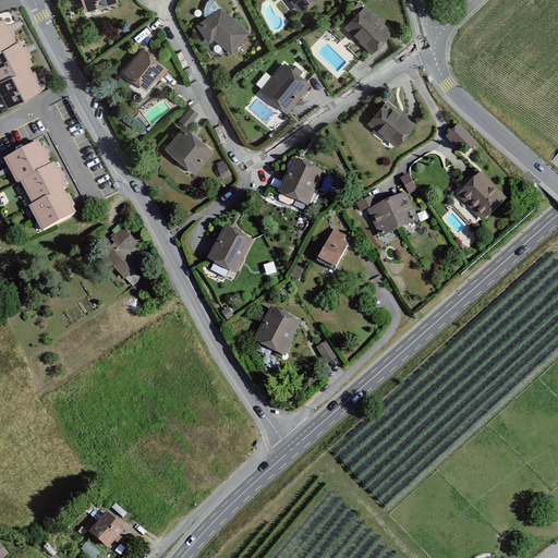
[(116,0),(82,0),(85,10),(98,5),(99,9),(117,3),(116,0)]
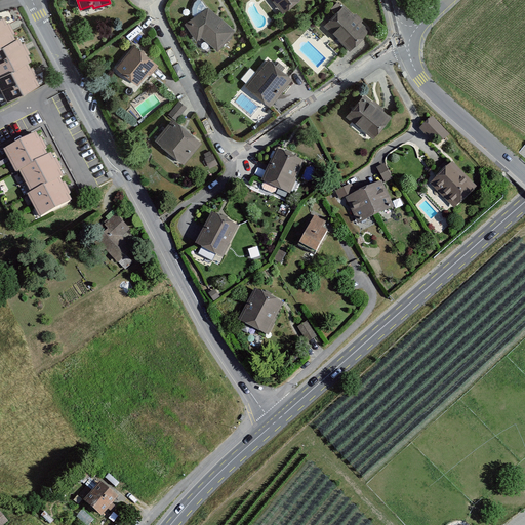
[(296,0),(274,0),(283,11),(296,0)]
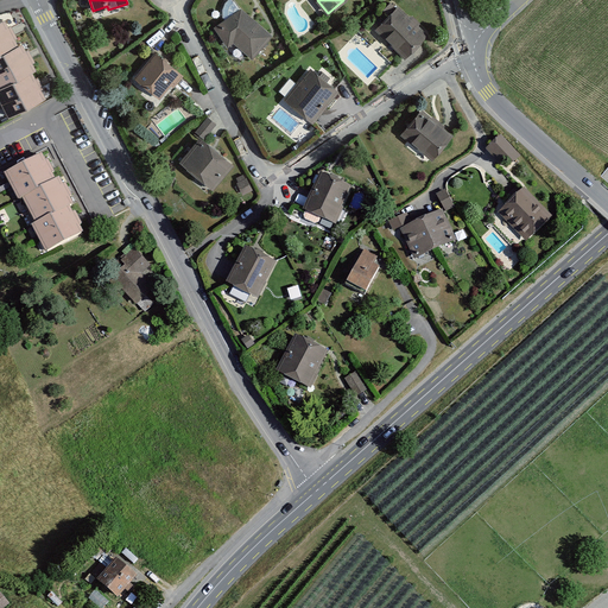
[(241,12),(216,29),(228,45),(233,42),(254,58),(271,36),(241,12)]
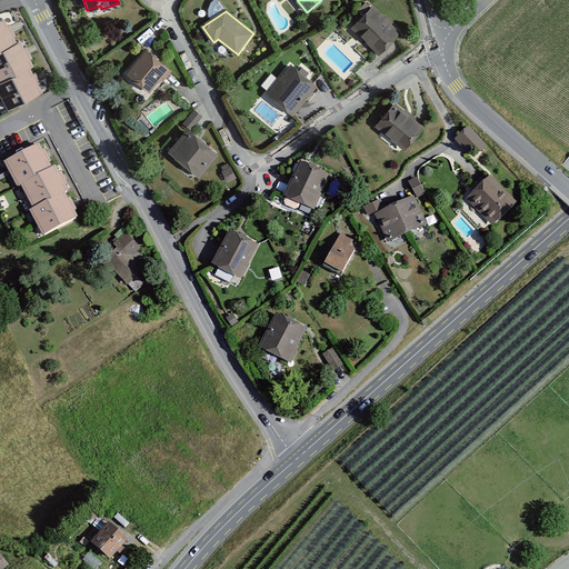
[(371,11),(353,29),(379,52),(396,35),(371,11)]
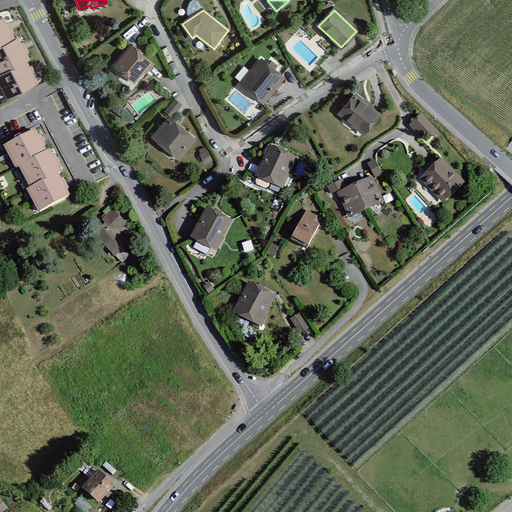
[(0,18),(0,89),(5,98),(34,82),(23,61),(27,59),(15,38),(12,40),(0,18)]
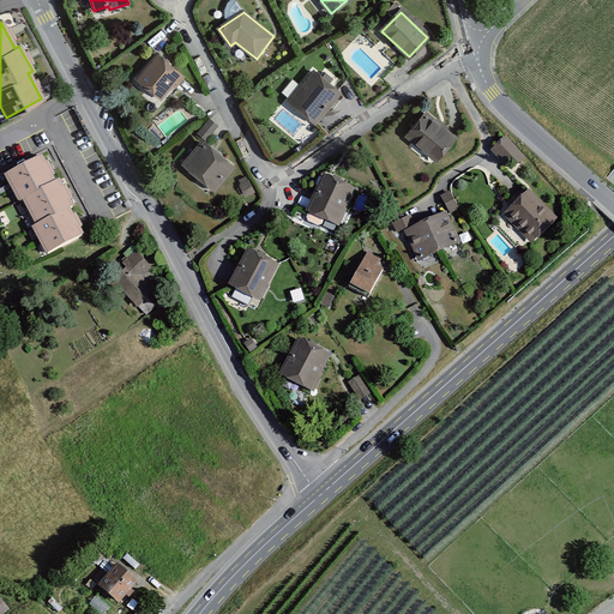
[(180,76),(156,56),(137,79),(158,97),(170,84),(173,85),(180,76)]
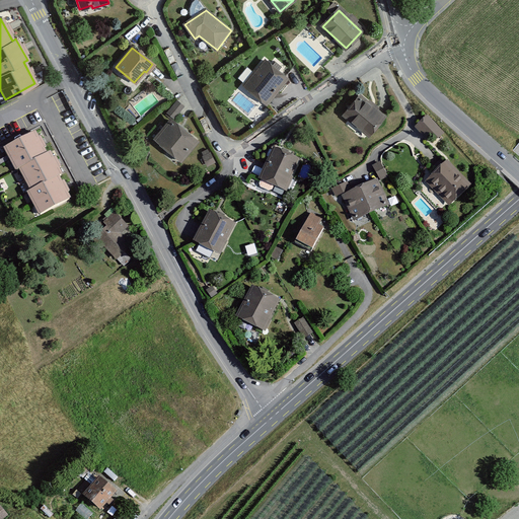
[(264,57),(242,84),(267,103),(289,76),(264,57)]
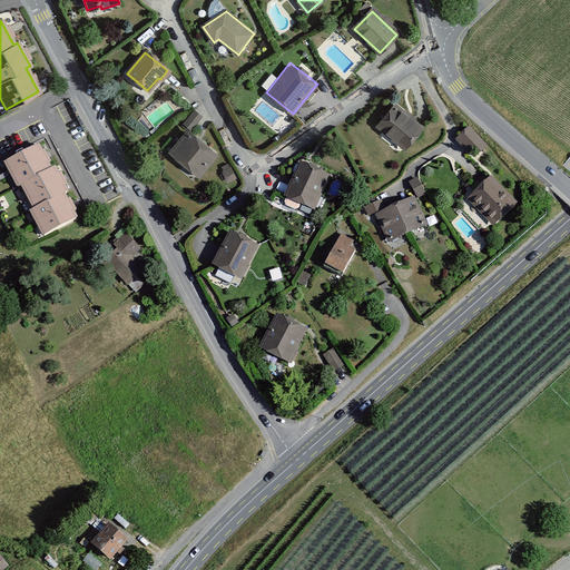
[(394,100),(376,123),(406,146),(424,124),(394,100)]
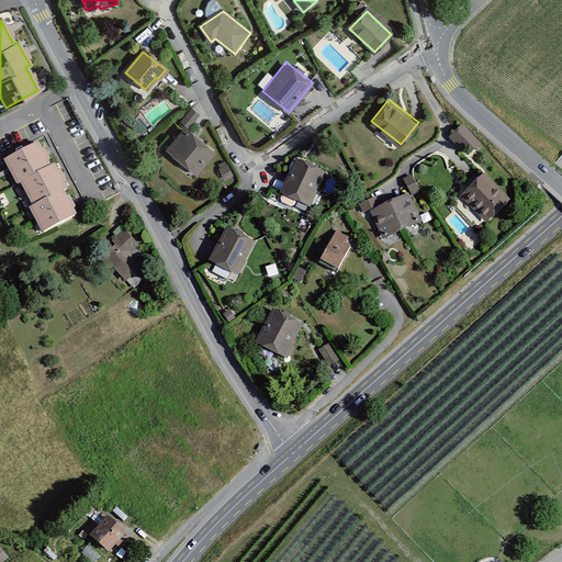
[(186,125),(166,148),(197,173),(216,152),(188,127),(201,112),(192,104),(179,121),(186,125)]
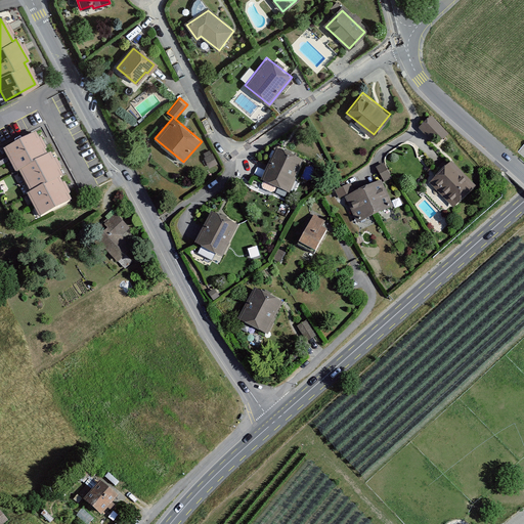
[(432,116),(420,127),(436,144),(449,133),(432,116)]
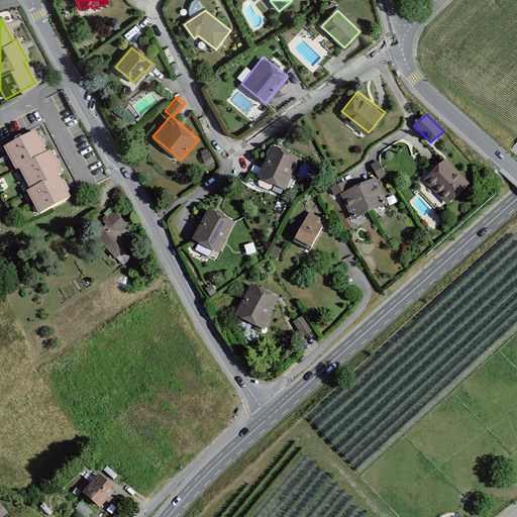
[(35,130),(2,147),(13,170),(17,168),(28,189),(24,191),(36,213),(70,196),(58,174),(62,172),(49,149),(46,151),(35,130)]
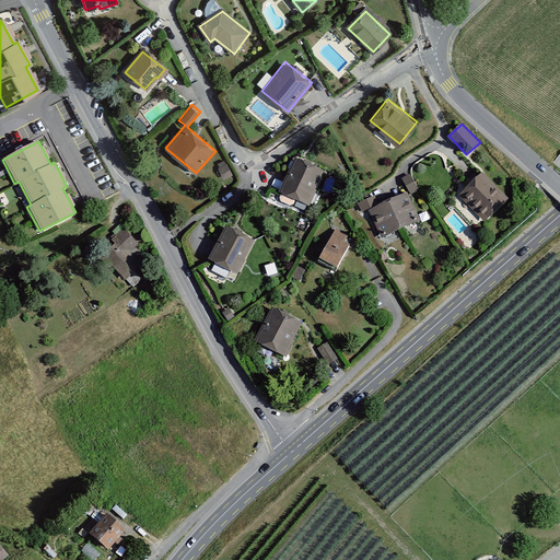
[(294,158),(280,193),(310,205),(324,171),(294,158)]
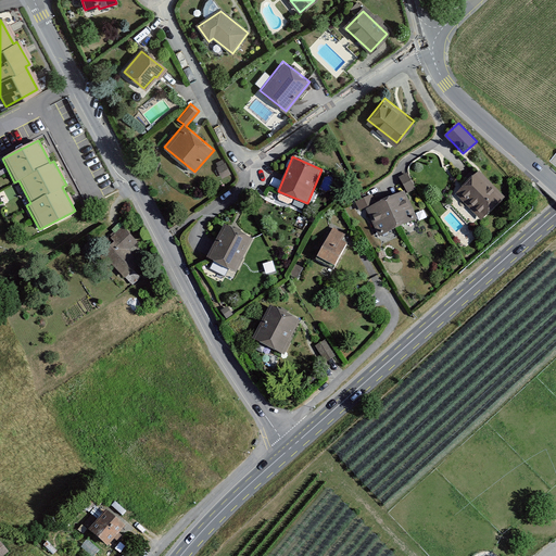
[(480,168),(456,191),(481,217),(505,194),(480,168)]
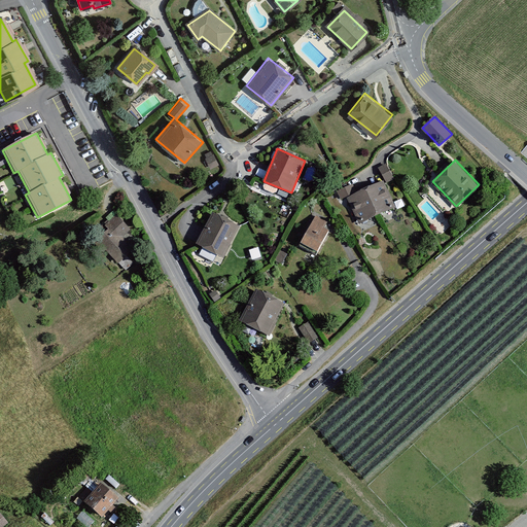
[(337,189),(340,199),(348,195),(359,219),(393,205),(383,181),(392,177),(385,163),(375,167),(380,179),(357,189),(354,182),(337,189)]
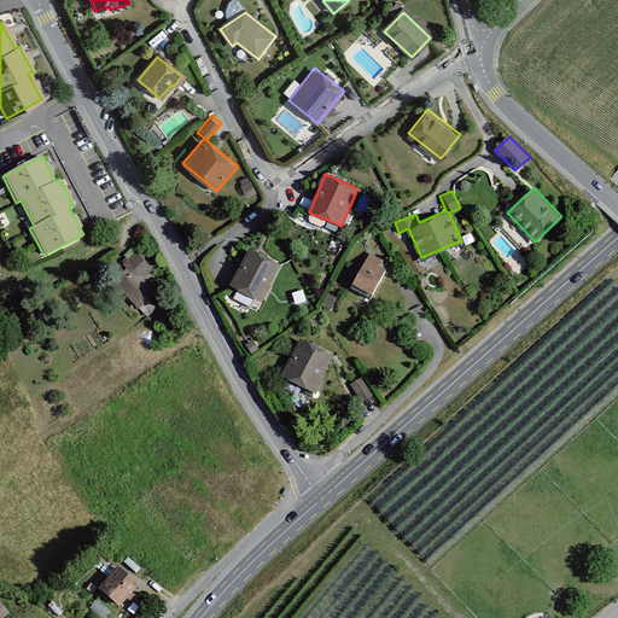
[(248,248),(228,286),(262,303),(281,264),(248,248)]
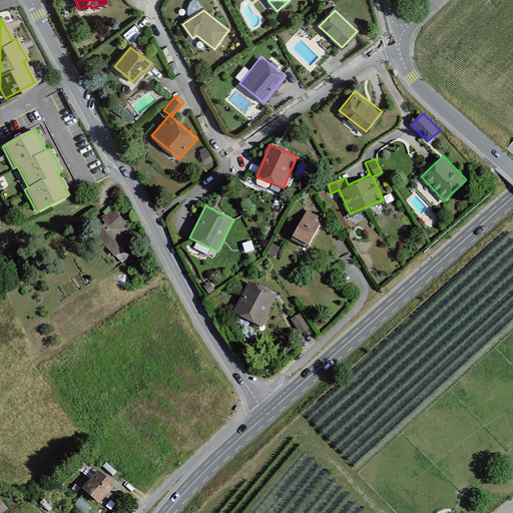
[(90,232),(114,258),(127,245),(120,237),(120,230),(129,221),(116,207),(90,232)]
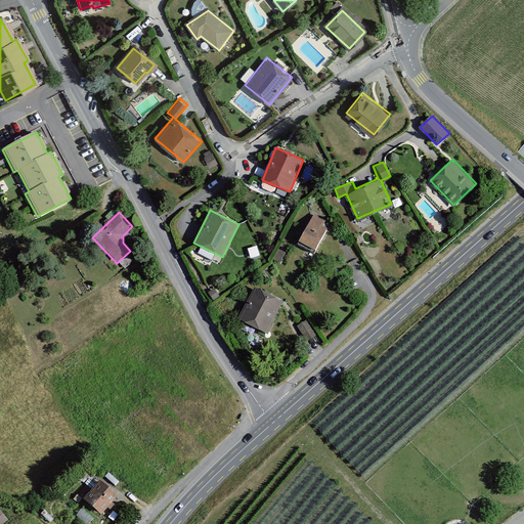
[(314,212),(296,243),(312,253),(326,229),(321,226),(325,219),(314,212)]
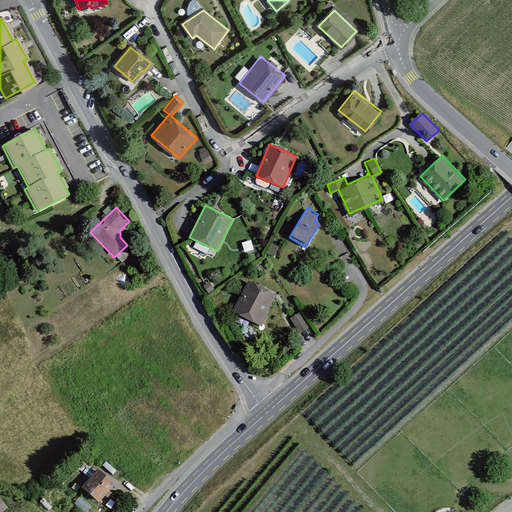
[(249,281),(234,310),(261,324),(276,294),(249,281)]
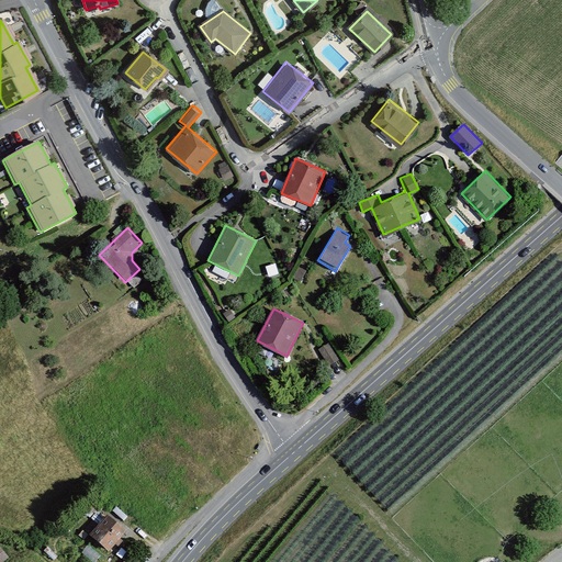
[(329,344),(319,348),(330,364),(339,358),(329,344)]
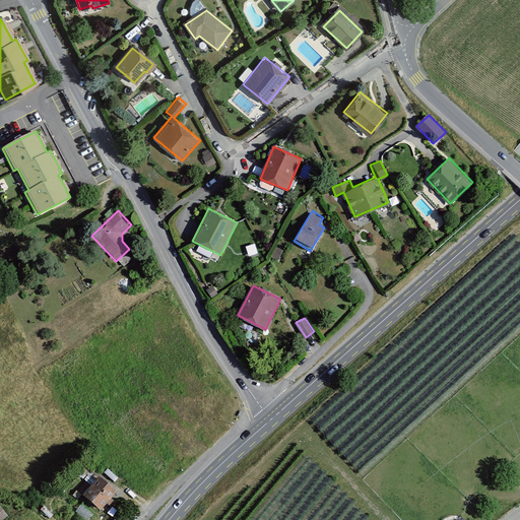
[(120,495),(101,479),(86,498),(105,513),(120,495)]
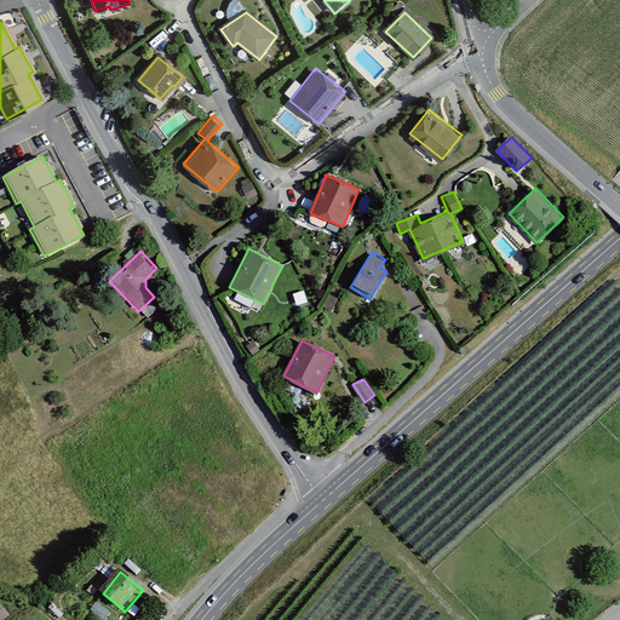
[(0,619),(3,619),(11,615),(0,601),(0,619)]
